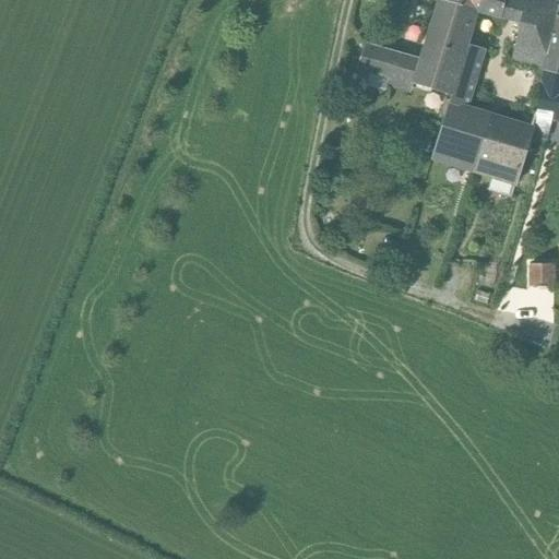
[(451,96),(453,90),(466,44),(467,45),(476,14),(478,9),(443,0),(439,0),(423,59),(366,44),(358,69),(451,96)]
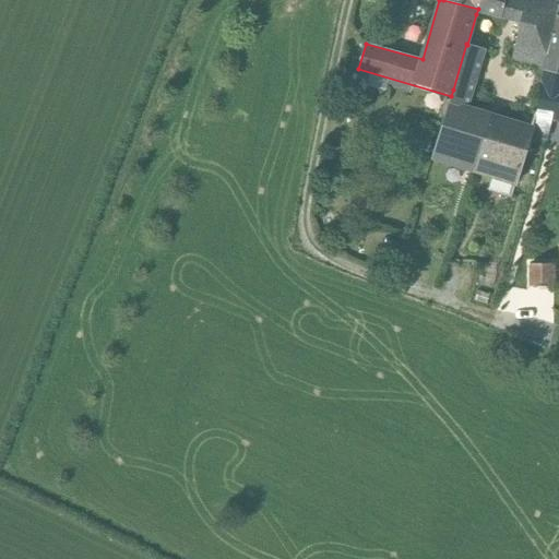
[(443,0),(478,9),(476,14),(518,25),(509,61),(544,70),(558,6),(537,0),(443,0)]
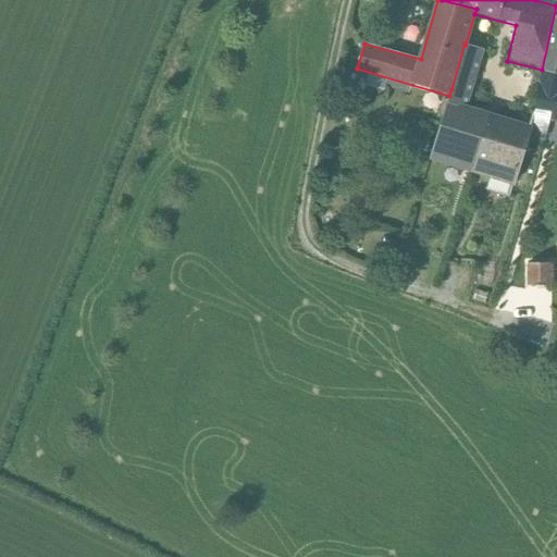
[(556,4),(556,5),(542,70),(534,112),(531,124),(529,136),(556,140),(556,4)]
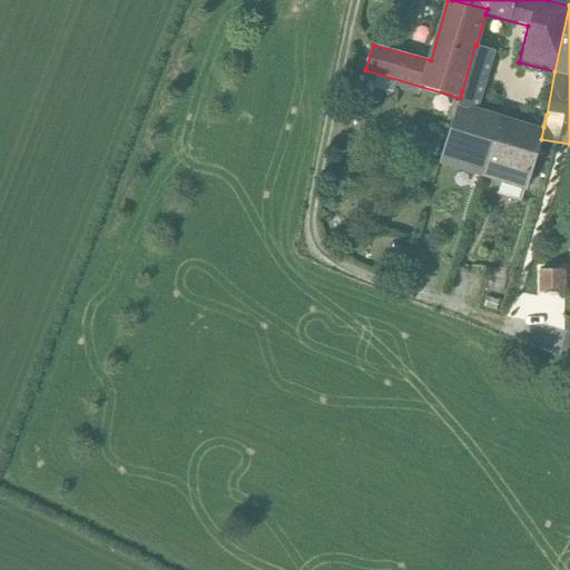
[(462,91),(460,98),(461,98),(480,107),(497,51),(477,46),(475,45),(462,91)]
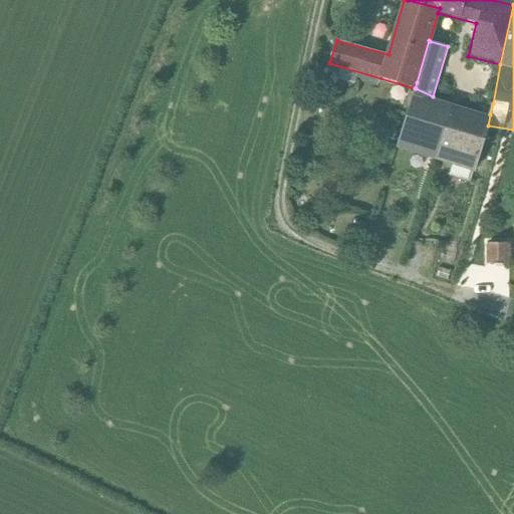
[(433,96),(416,88),(398,147),(436,158),(454,102),(433,96)]
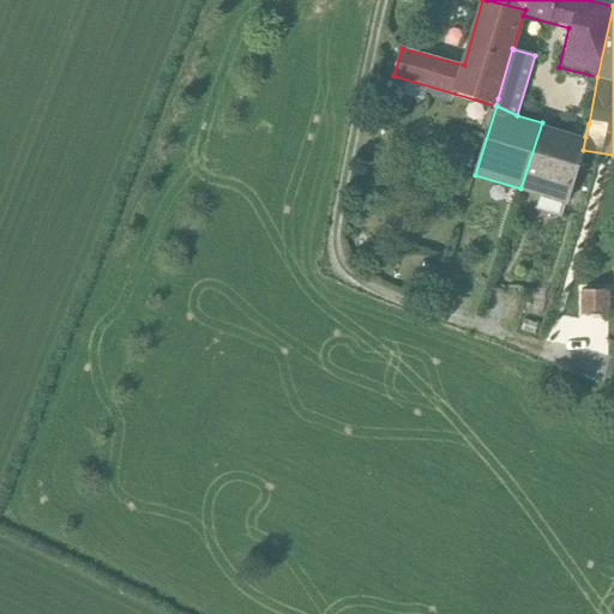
[(566,203),(583,150),(585,137),(542,122),(521,188),(566,203)]
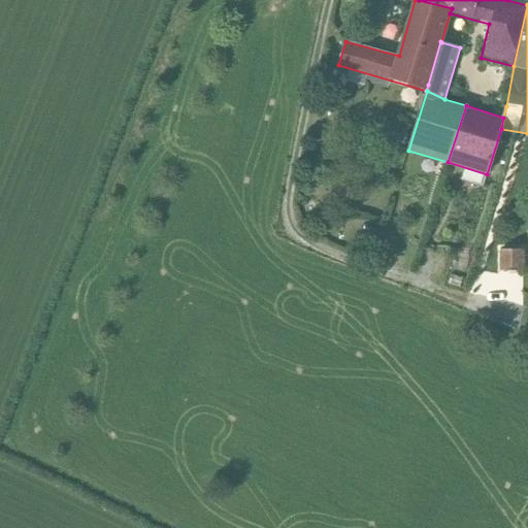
[(523,250),(500,250),(501,271),(523,270),(523,250)]
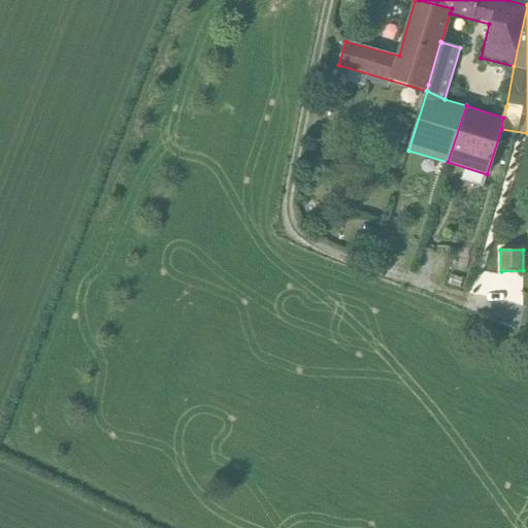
All buildings are outlined.
